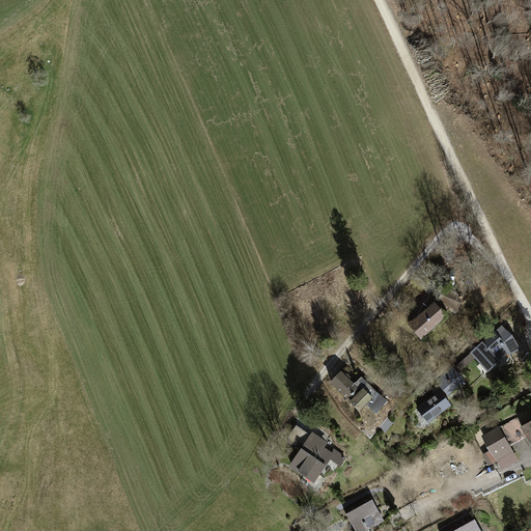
[(435,304),(411,325),(421,337),(445,316),(444,314),(447,309),(449,304),(457,308),(462,297),(445,289),(437,307),(435,304)]
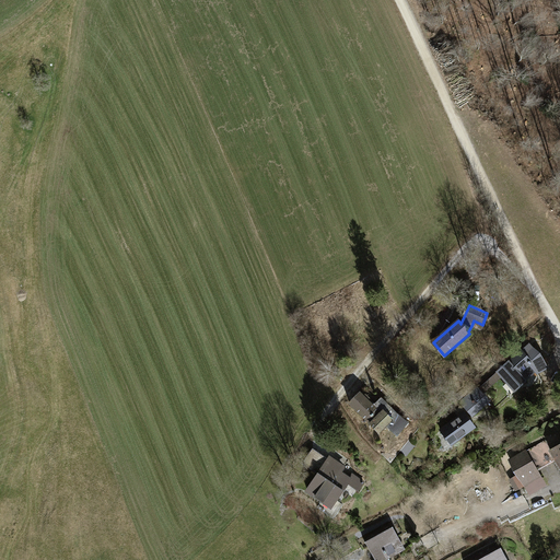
[(499,371),(503,376),(515,389),(536,372),(546,366),(540,354),(537,356),(531,348),(525,352),(522,350),(499,371)]
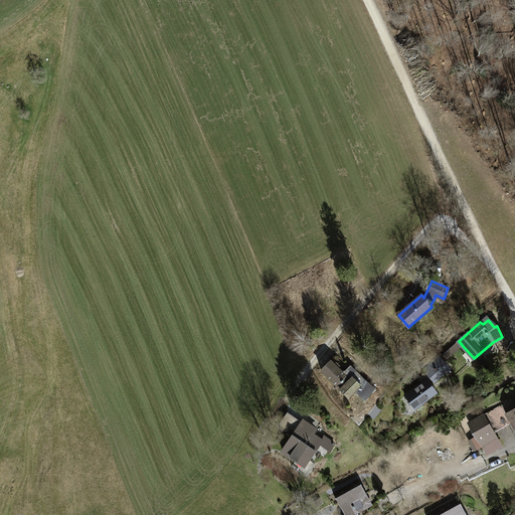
[(463,346),(459,341),(440,357),(444,362),(463,346)]
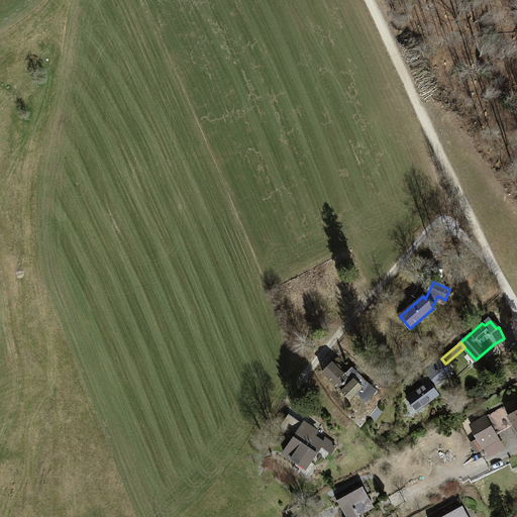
[(432,380),(435,383),(450,369),(445,364),(441,358),(426,373),(427,374),(432,380)]
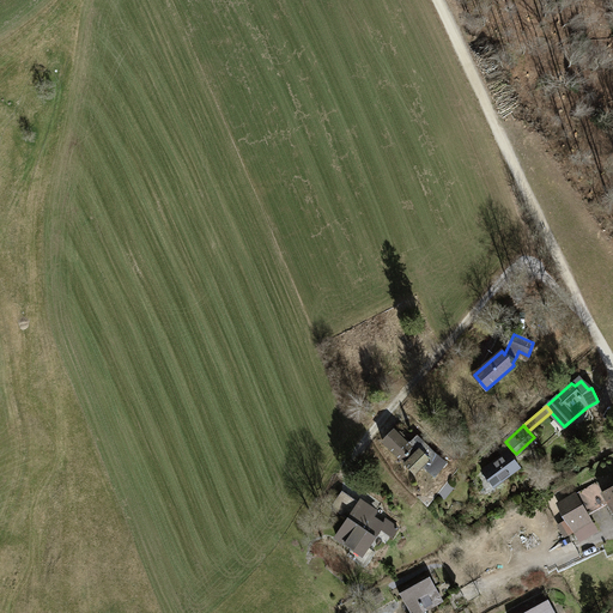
[(408,445),(393,430),(382,441),(406,463),(405,465),(414,473),(429,460),(441,469),(445,462),(418,436),(408,445)]
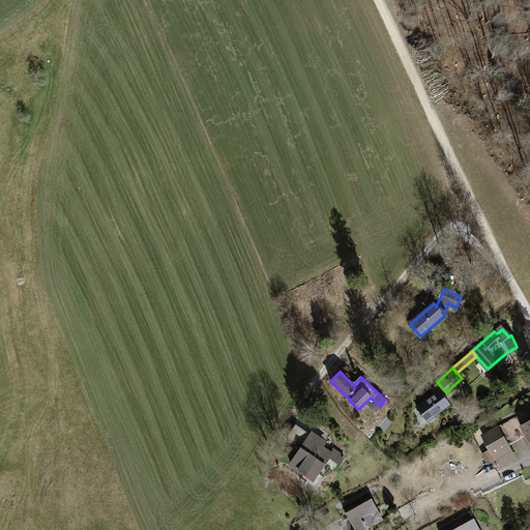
[(443,389),(438,383),(431,389),(435,394),(417,408),(427,420),(449,404),(440,391),(443,389)]
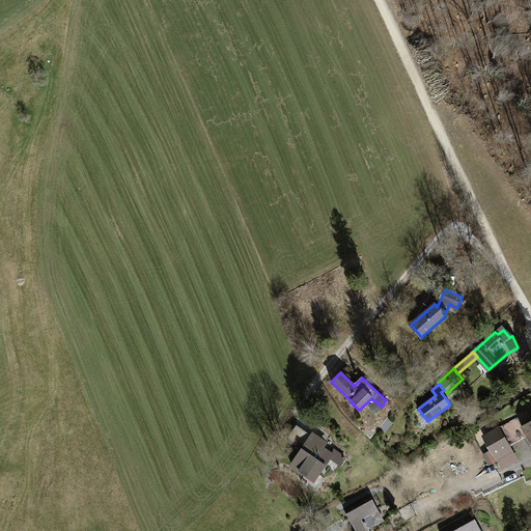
[(497,429),(507,448),(528,437),(522,426),(516,417),(497,429)]
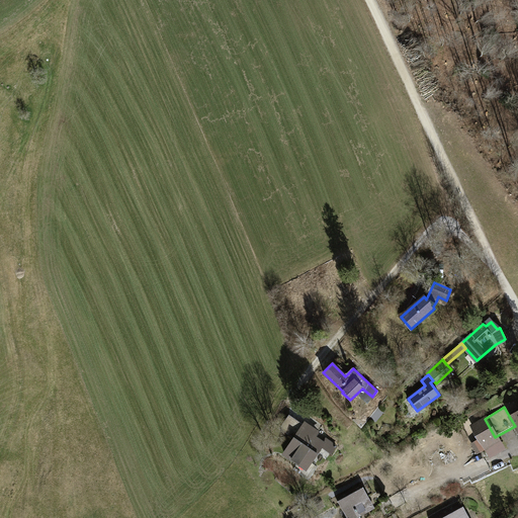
[(517,410),(509,416),(515,426),(517,431),(517,410)]
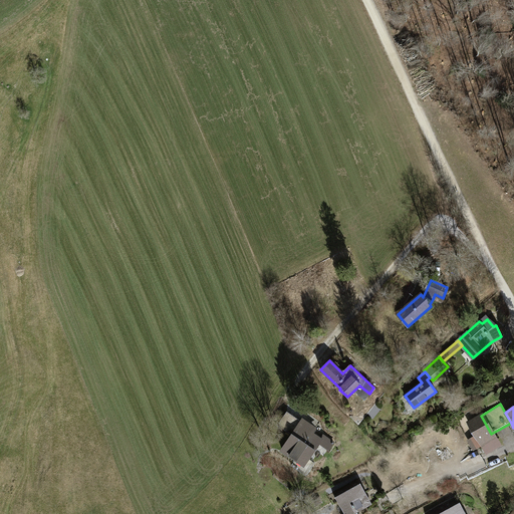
[(491,434),(481,416),(469,423),(476,436),(471,439),(477,448),(481,445),(482,446),(494,439),(491,434)]
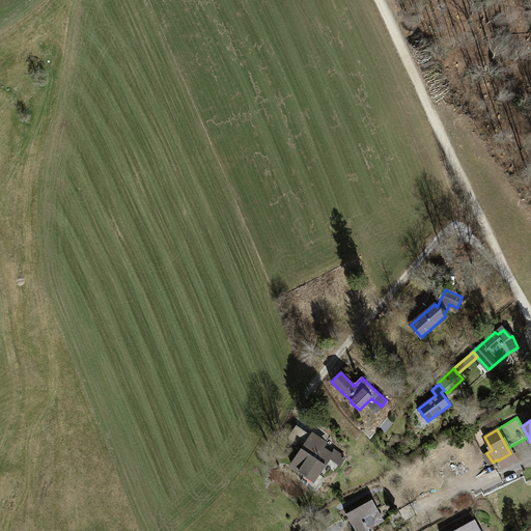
[(344,457),(312,435),(297,456),(307,465),(305,468),(316,476),(330,457),(340,465),(344,457)]
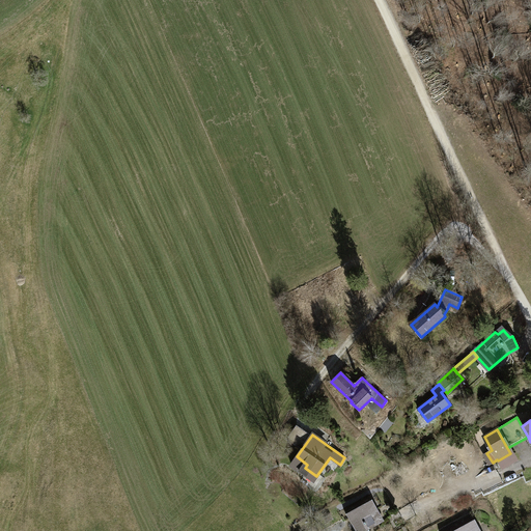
[(520,445),(512,450),(519,460),(526,456),(520,445)]
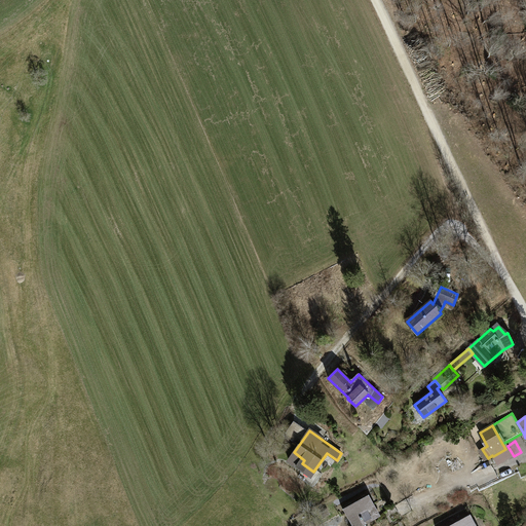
[(371,487),(341,503),(352,525),(366,525),(364,522),(379,515),(374,504),(379,501),(371,487)]
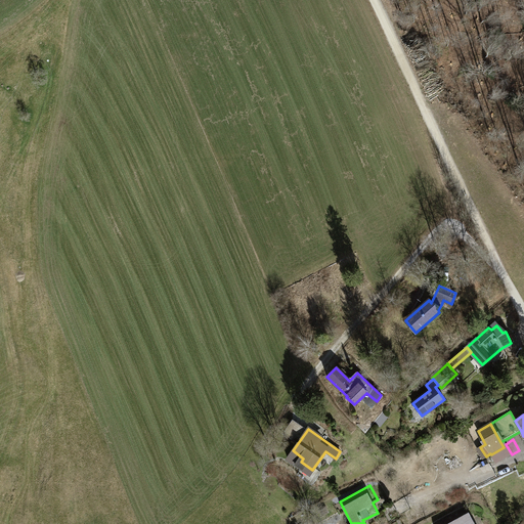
[(474,523),(466,508),(436,523),(474,523)]
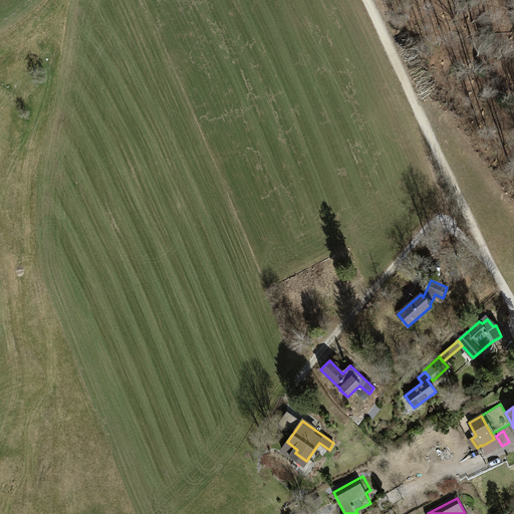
All buildings are outlined.
